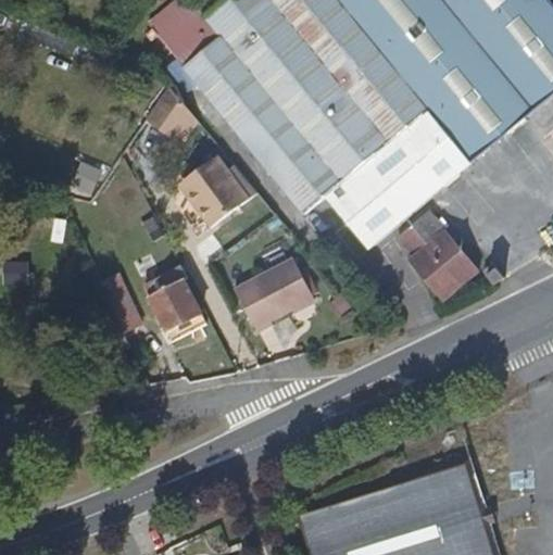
[(178,0),(147,29),(167,51),(202,20),(185,0),(178,0)]
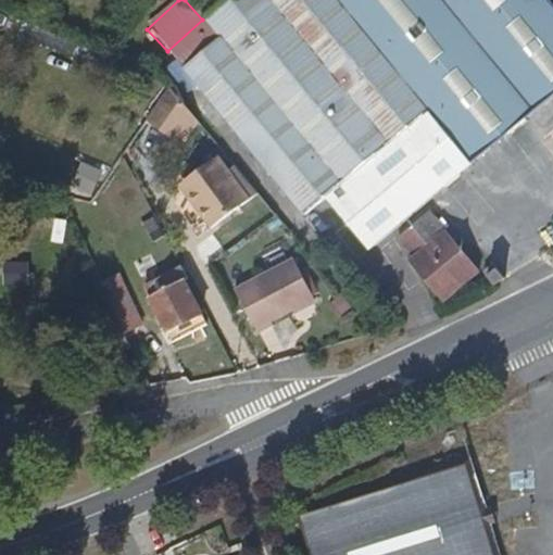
[(225,0),(204,17),(202,20),(167,51),(188,76),(263,167),(256,173),(273,192),(279,188),(301,214),(323,197),(366,250),(434,193),(273,0),(225,0)]
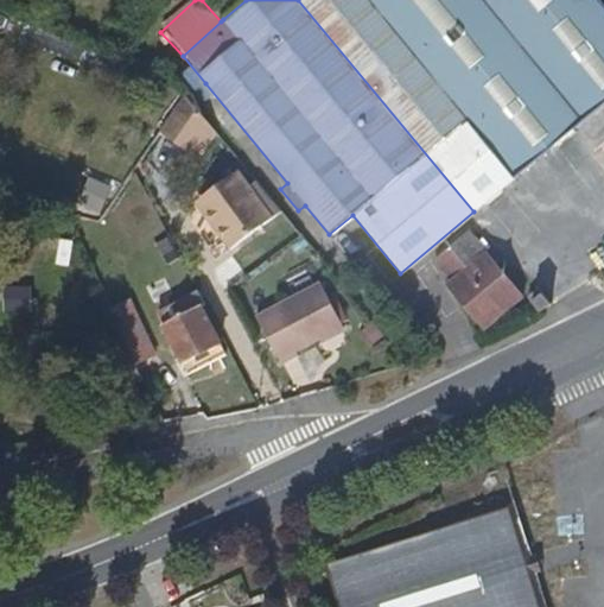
[(603,12),(593,0),(298,0),(474,212),(603,102),(603,12)]
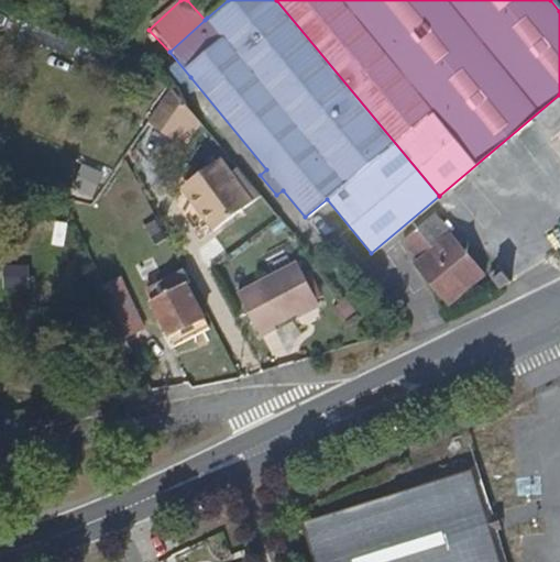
[(166,80),(143,120),(174,136),(189,109),(166,80)]
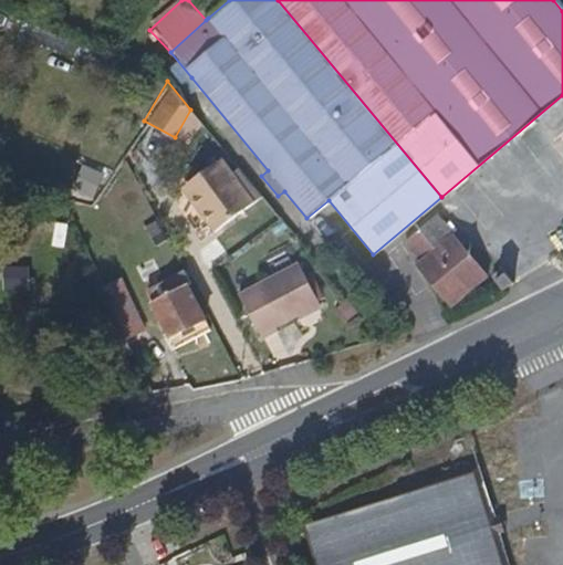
[(562,105),(543,123),(553,135),(562,126),(562,105)]
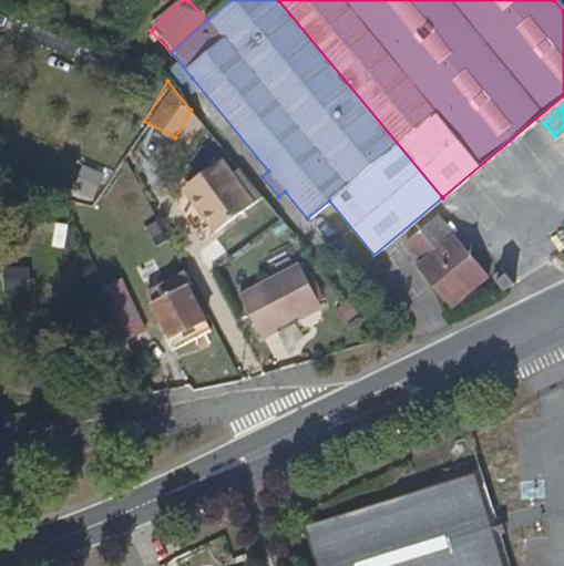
[(191,110),(175,137),(182,141),(195,115),(191,110)]
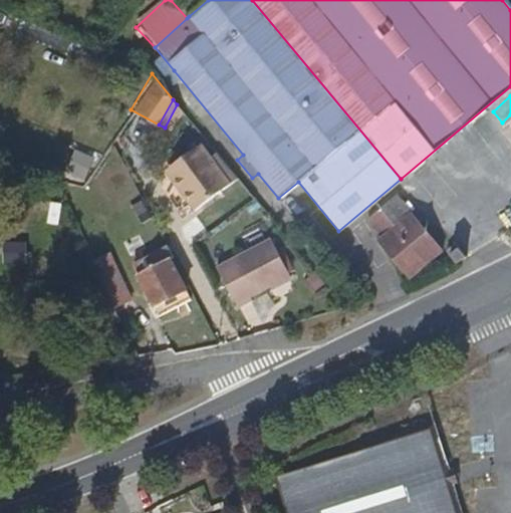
[(203,162),(208,157),(198,144),(164,170),(168,176),(195,155),(203,162)]
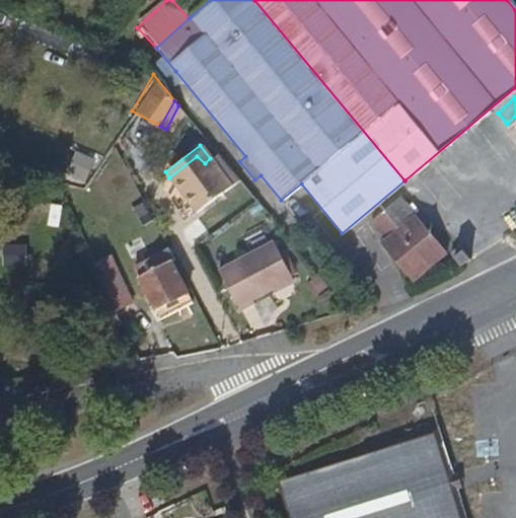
[(224,177),(210,158),(205,163),(197,156),(169,177),(197,212),(225,190),(219,181),(224,177)]
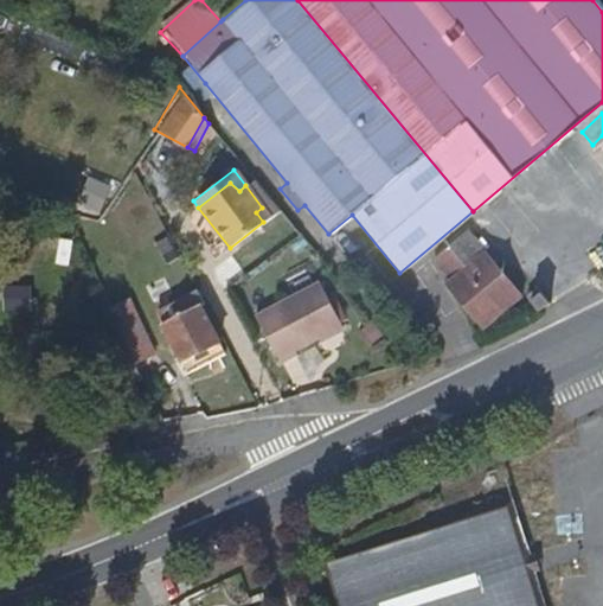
[(270,217),(262,208),(256,212),(263,222),(270,217)]
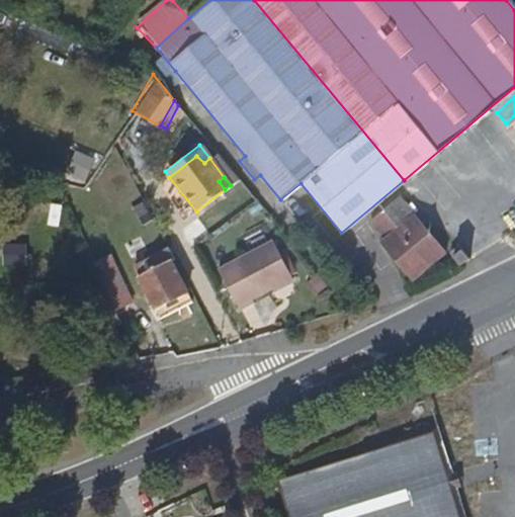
[(379,240),(412,278),(442,252),(399,199),(370,222),(383,237),(379,240)]
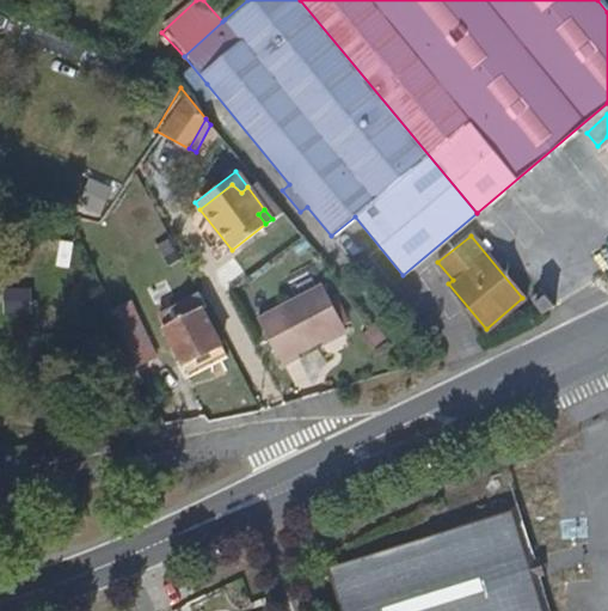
[(197,289),(173,301),(161,279),(147,286),(165,322),(203,301),(197,289)]
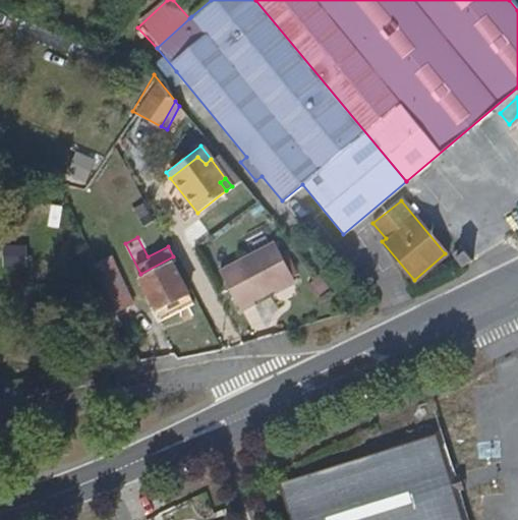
[(271,240),(219,271),(240,311),(254,304),(253,301),(293,280),(271,240)]
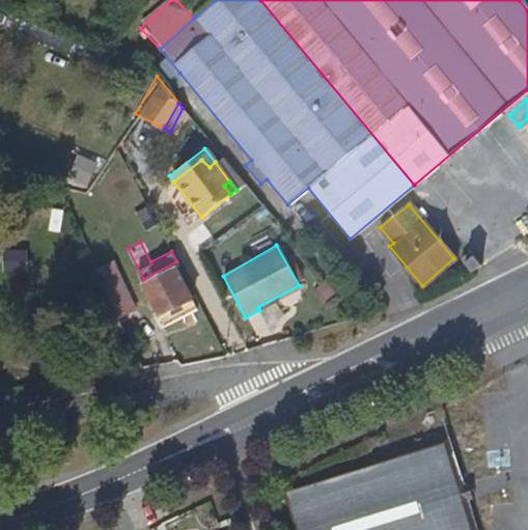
[(479,262),(468,250),(457,257),(471,272),(479,262)]
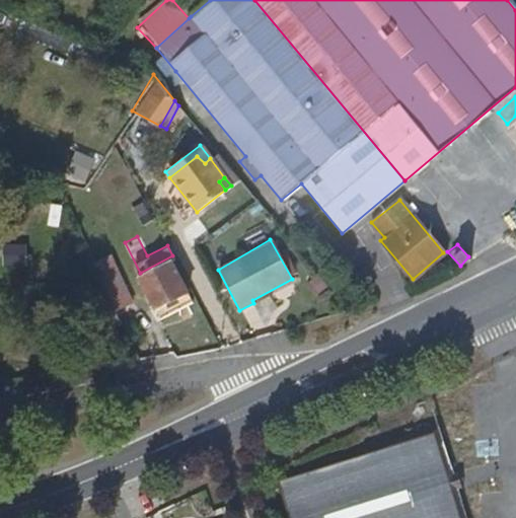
[(113,253),(93,260),(113,310),(131,304),(113,253)]
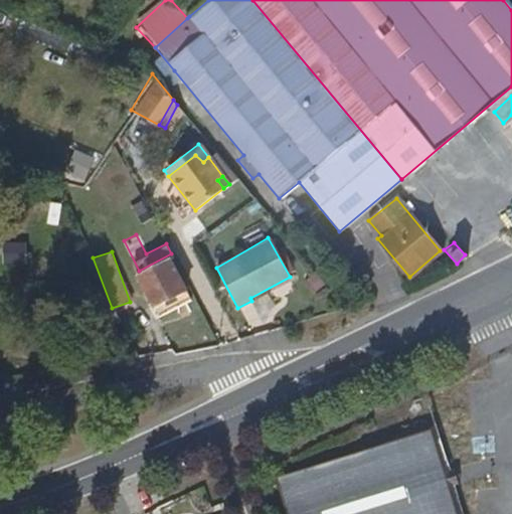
[(186,291),(170,259),(136,277),(153,308),(158,306),(186,291)]
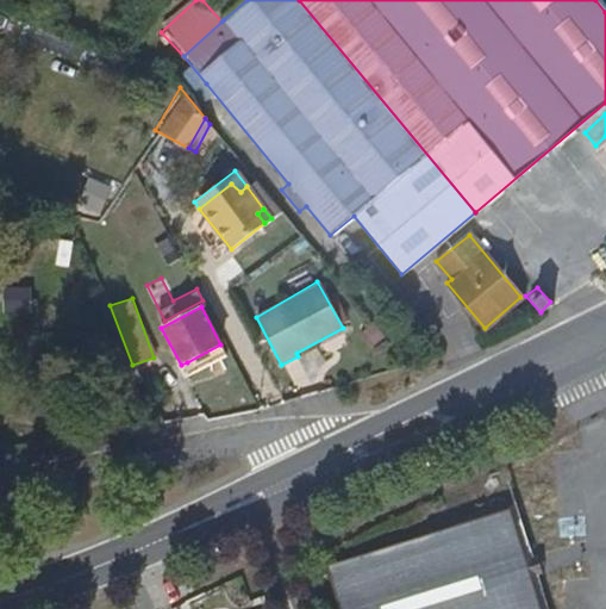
[(192,373),(227,355),(220,345),(187,362),(192,373)]
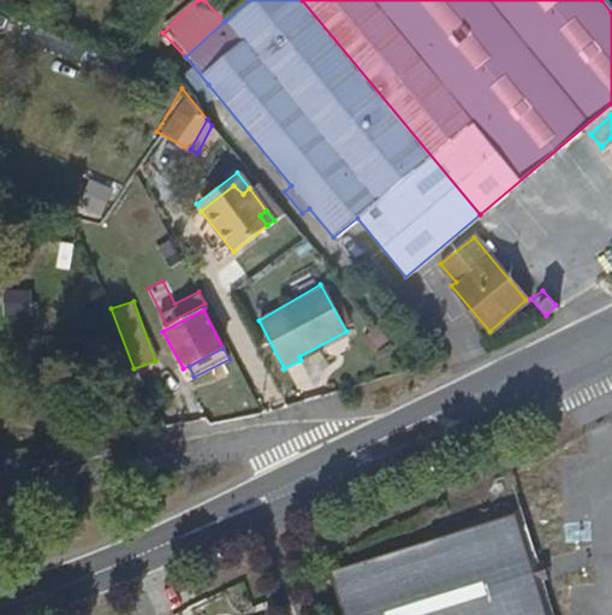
[(541,614),(528,569),(511,518),(330,575),(340,614),(541,614)]
